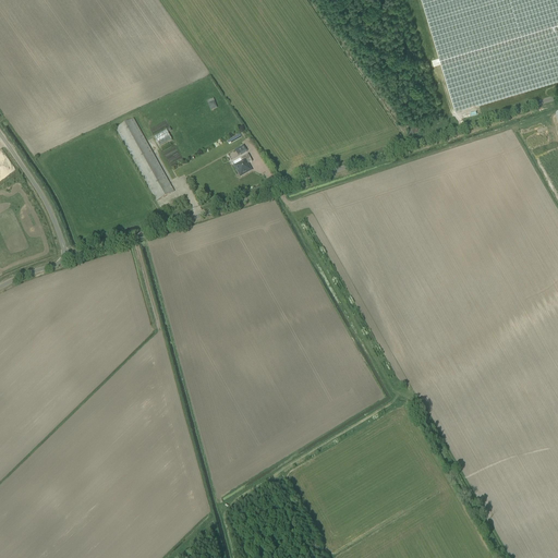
[(557,0),(421,0),(439,58),(557,22),(557,0)]
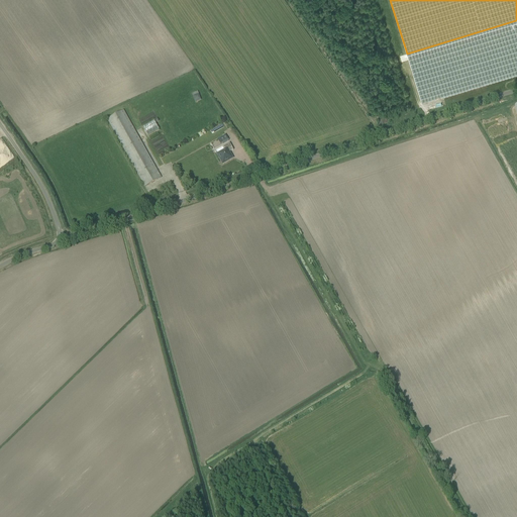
[(516,20),(407,54),(422,103),(516,75),(516,20)]
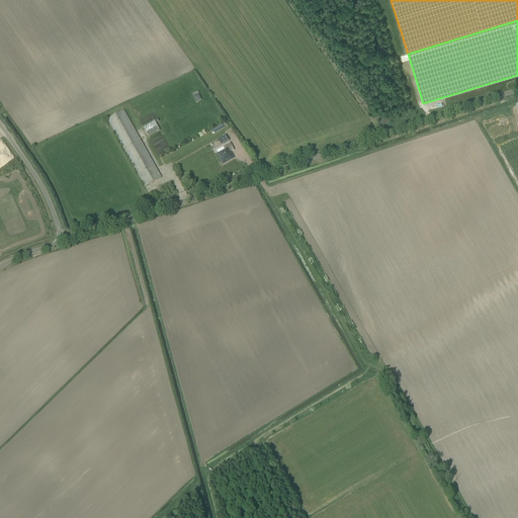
[(192,93),(196,102),(202,100),(198,91),(192,93)]
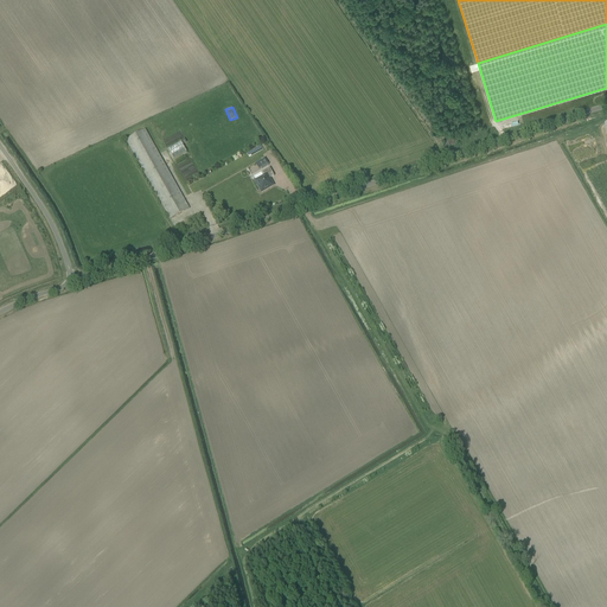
[(145,131),(126,141),(171,219),(190,209),(145,131)]
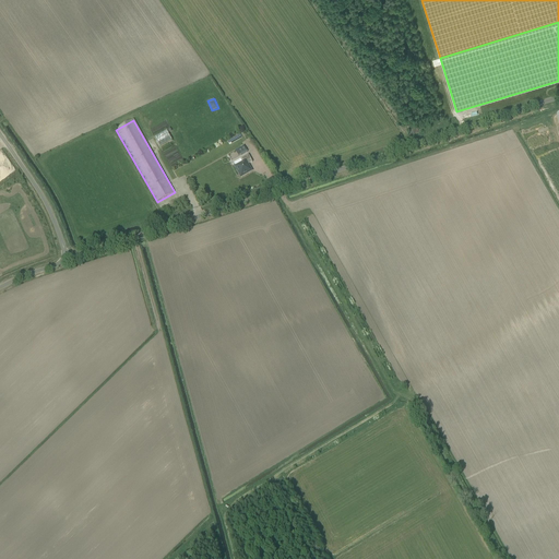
[(159,146),(171,140),(167,131),(155,138),(159,146)]
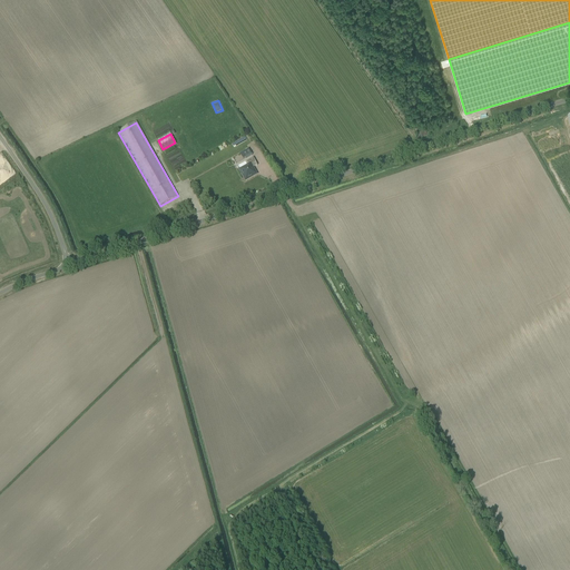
[(248,149),(243,153),(246,159),(253,156),(248,149)]
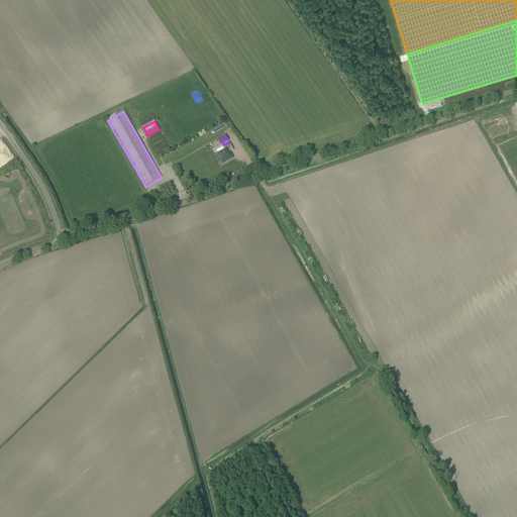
[(222,147),(216,150),(217,154),(222,164),(232,159),(229,152),(233,150),(229,143),(222,147)]
